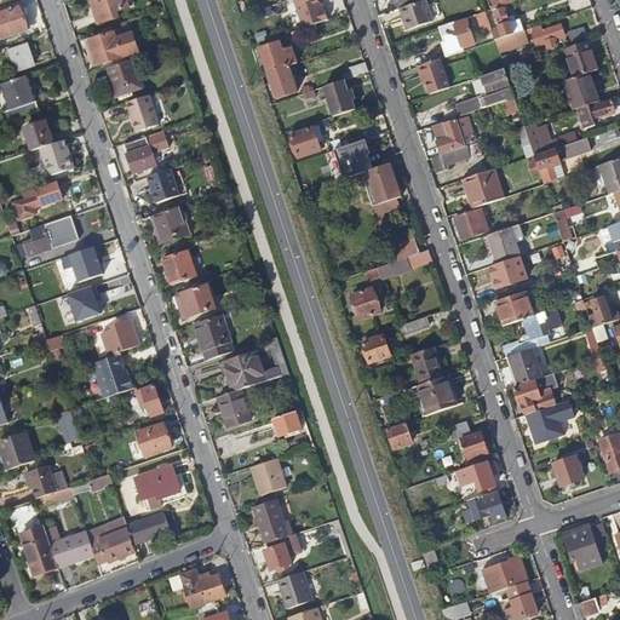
[(126,0),(93,0),(92,0),(99,26),(120,18),(118,12),(130,10),(126,0)]
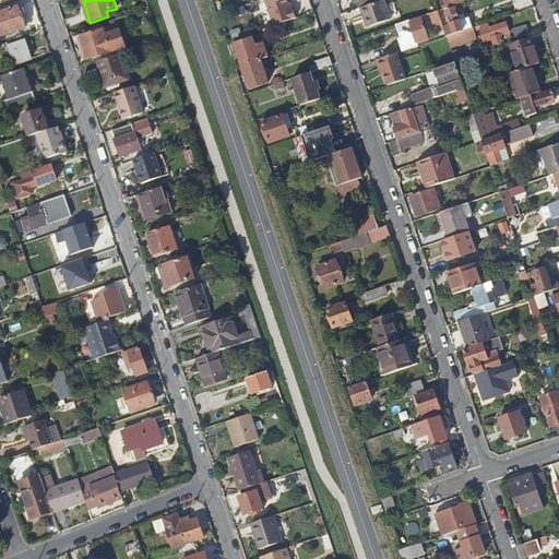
[(264,0),(273,25),(285,22),(296,18),(293,8),(290,9),(288,3),(287,0),(264,0)]
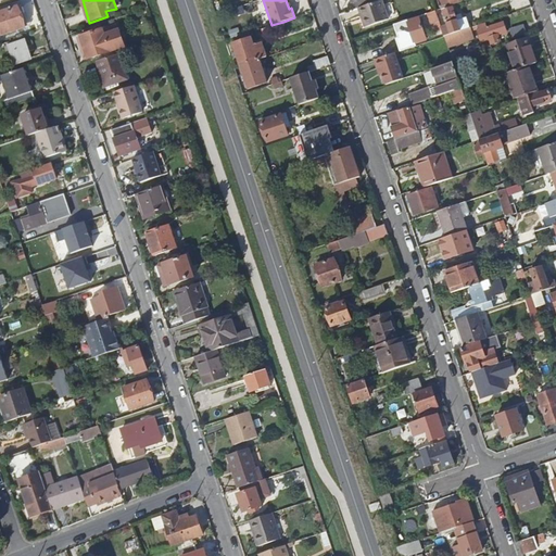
[(358,9),(365,28),(389,21),(382,0),(358,9)]
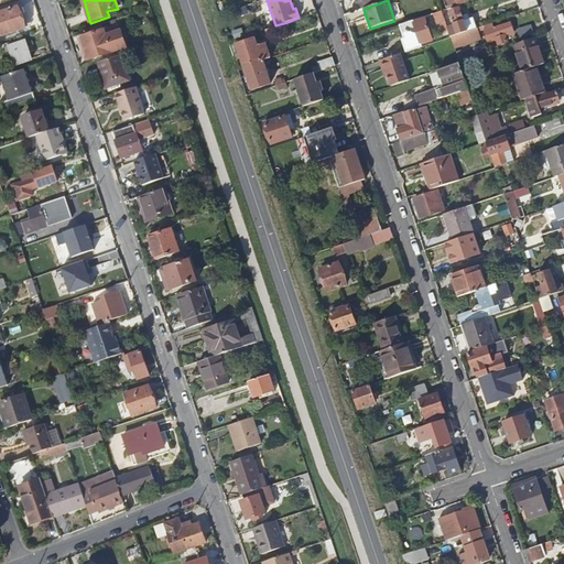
[(18,7),(0,12),(0,31),(2,36),(24,28),(18,7)]
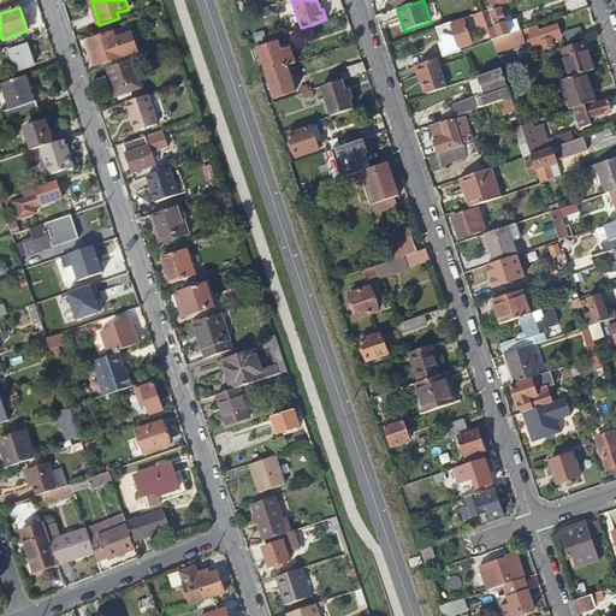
[(492,12),(498,30),(490,34),(492,41),(499,39),(511,34),(522,30),(517,19),(508,23),(503,9),(492,12)]
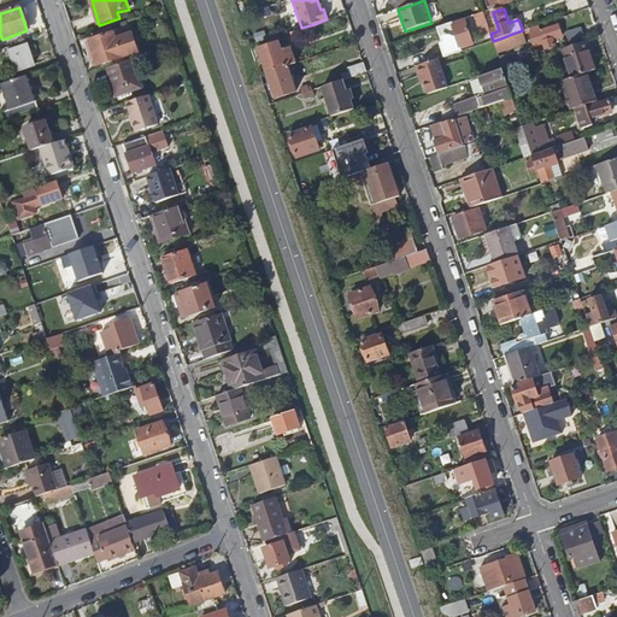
[(475,16),(479,28),(482,25),(488,24),(483,12),(475,16)]
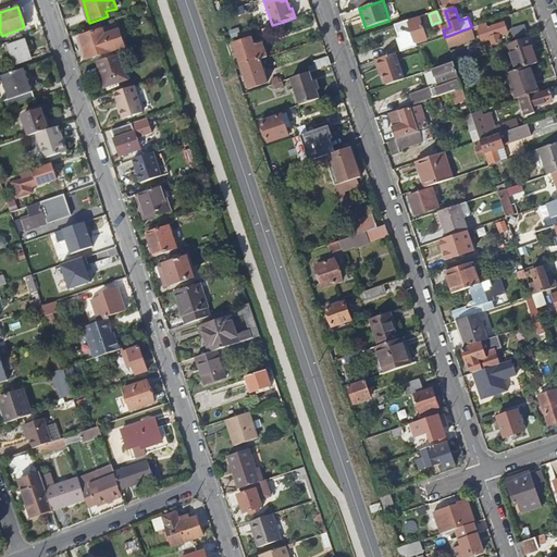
[(141,19),(119,26),(122,35),(141,28),(140,24),(143,24),(141,19)]
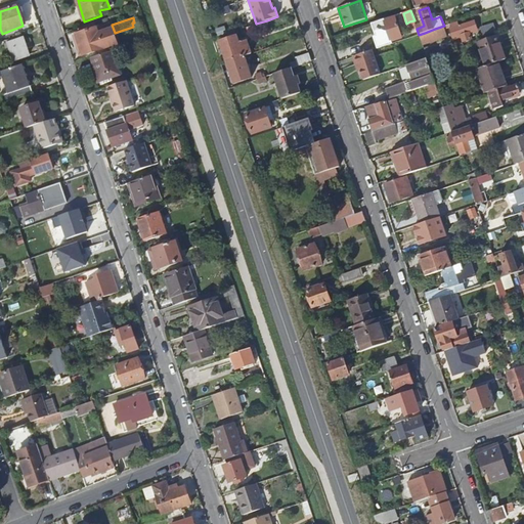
[(372,24),(376,34),(378,33),(379,35),(374,37),(377,46),(392,42),(402,38),(395,17),(385,20),(385,19),(372,24)]
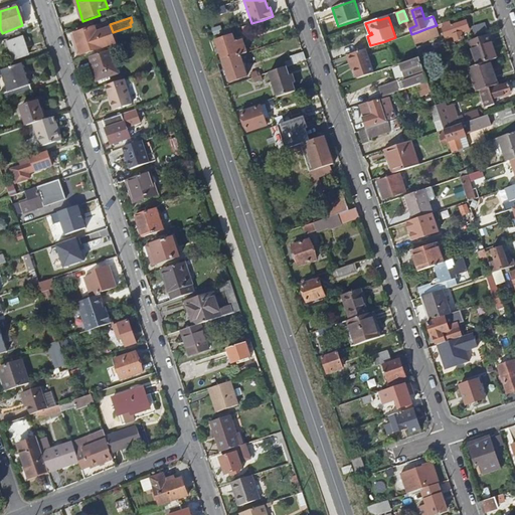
[(251,23),(243,27),(244,30),(264,23),(263,20),(251,23)]
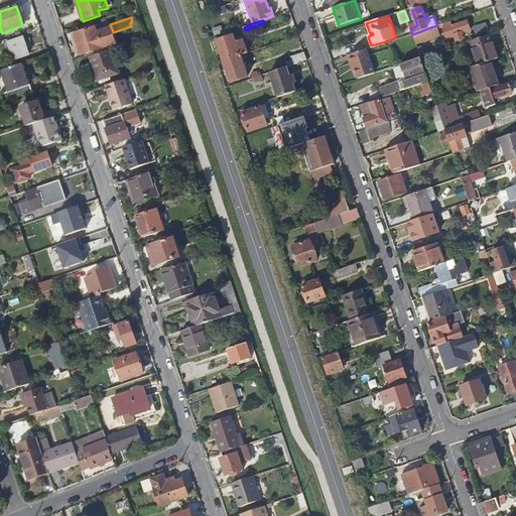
[(468,20),(454,25),(452,21),(443,24),(445,28),(444,28),(447,36),(457,34),(459,40),(466,37),(464,31),(471,29),(468,20)]
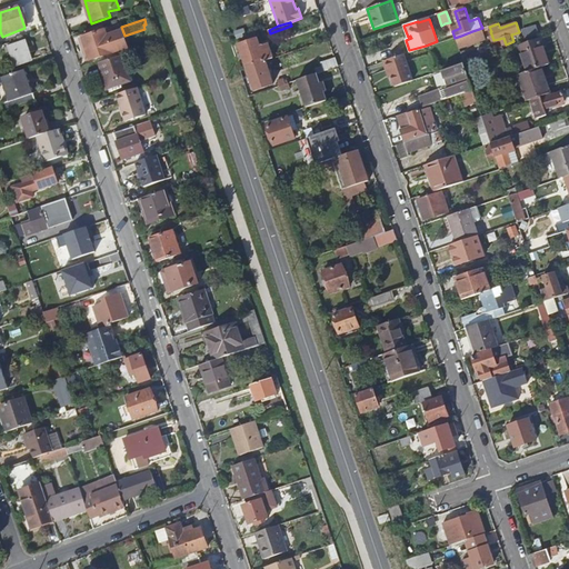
[(525,37),(540,35),(538,25),(523,27),(525,37)]
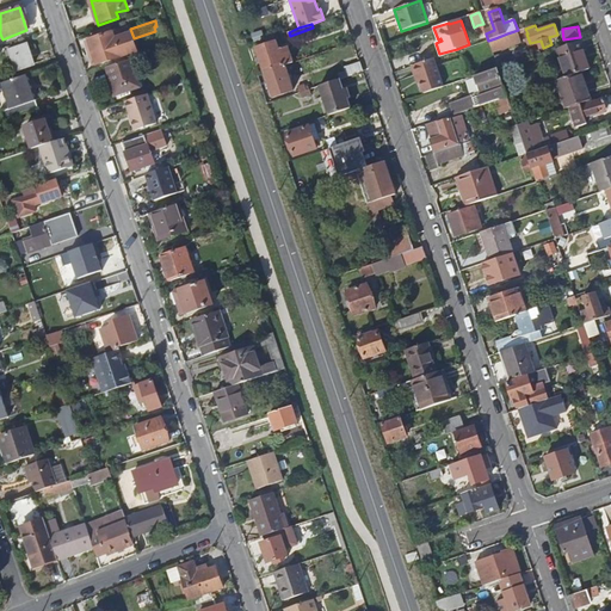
[(495,38),(499,50),(522,42),(518,30),(507,34),(495,38)]
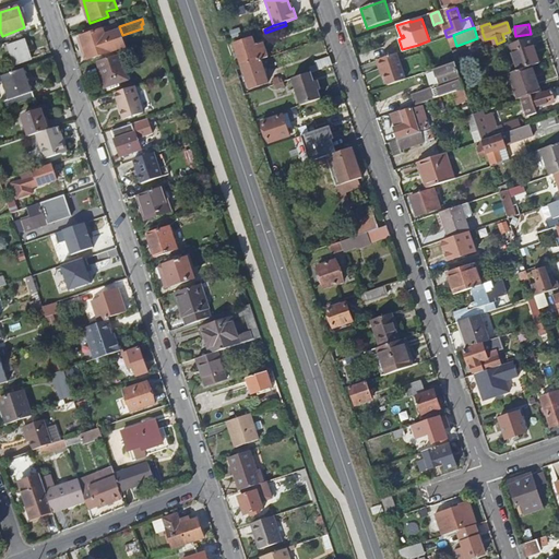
[(90,60),(120,50),(115,33),(105,35),(104,31),(82,38),(90,60)]
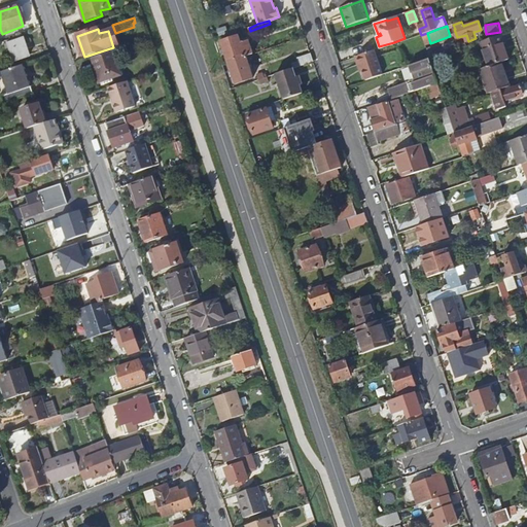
[(480,42),(488,67),(501,62),(508,60),(503,44),(505,43),(503,34),(480,42)]
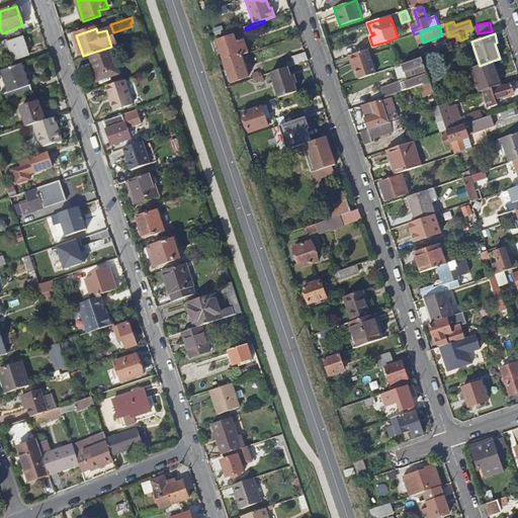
[(219,41),(226,63),(243,56),(250,54),(245,40),(237,44),(234,35),(219,41)]
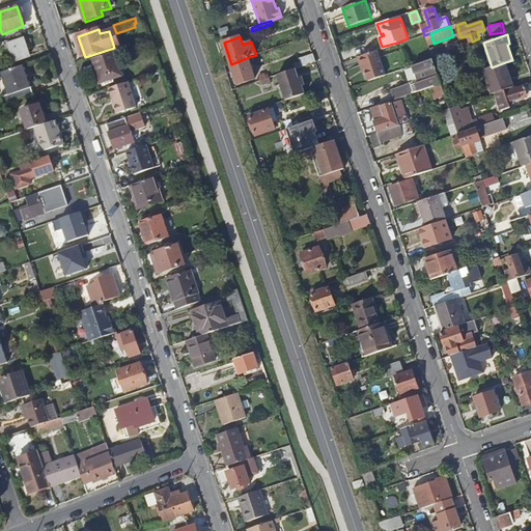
[(7,44),(11,55),(14,62),(28,57),(23,38),(7,44)]
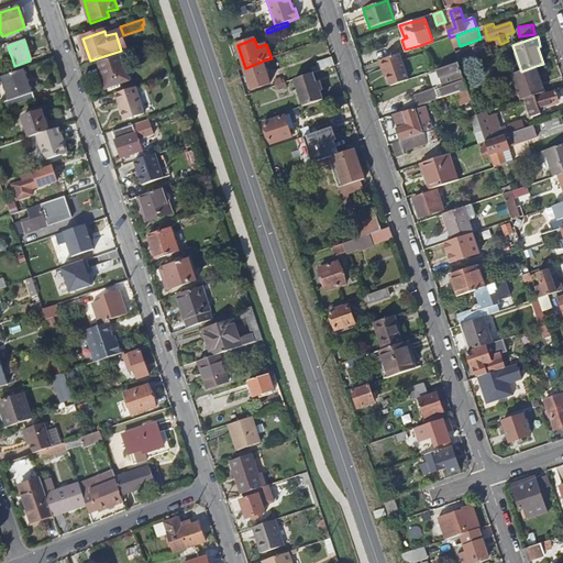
[(3,44),(9,59),(12,58),(8,46),(7,42),(3,44)]
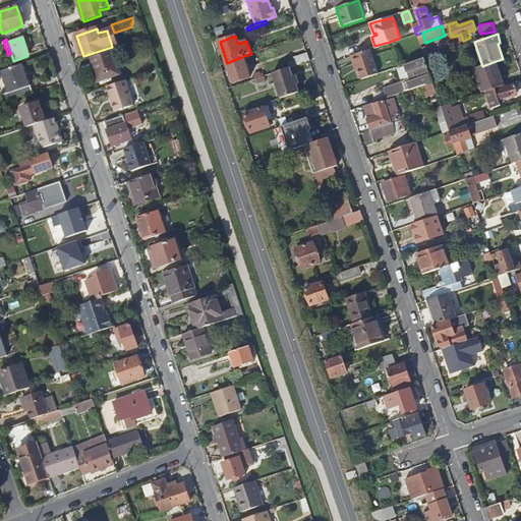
[(351,56),(355,69),(358,68),(362,79),(379,74),(370,50),(351,56)]
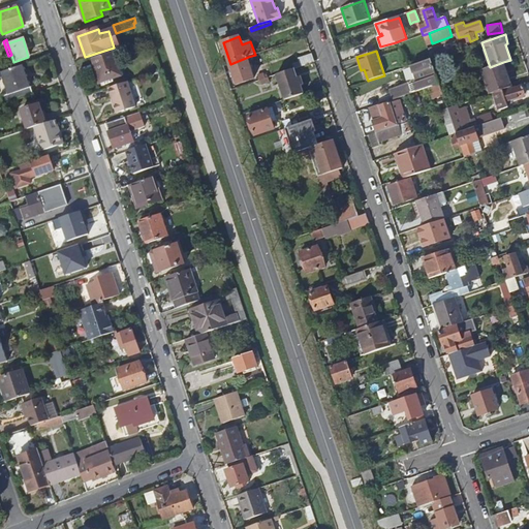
[(93,59),(100,83),(121,76),(114,52),(93,59)]
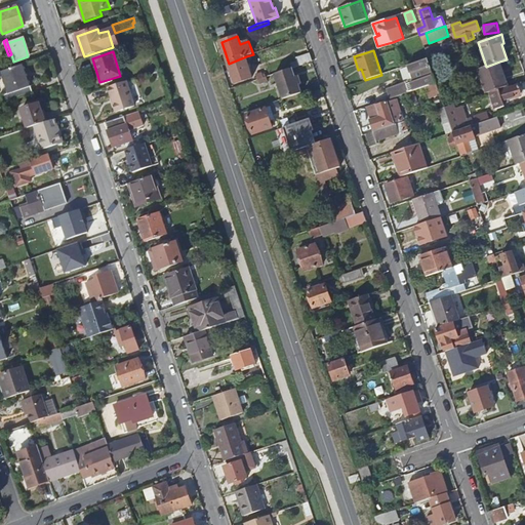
[(296,57),(297,62),(291,64),(292,68),(295,68),(312,62),(310,53),(296,57)]
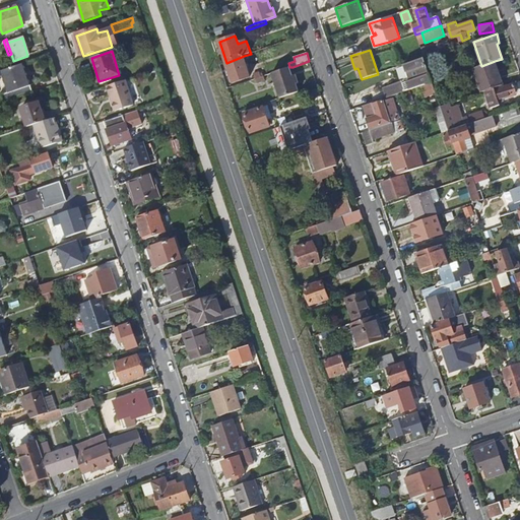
[(226,63),(234,83),(251,78),(244,56),(226,63)]
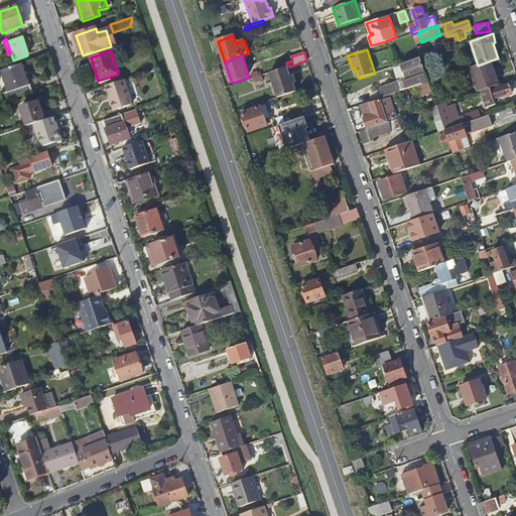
[(420,58),(401,65),(406,78),(390,84),(382,86),(386,97),(393,94),(428,82),(420,58)]
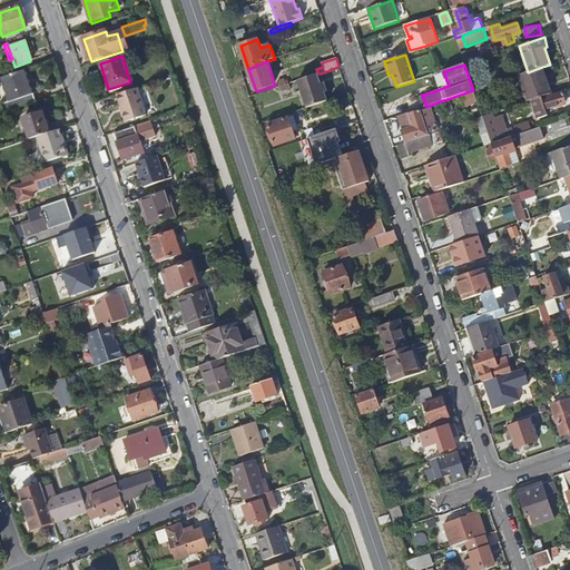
[(520,75),(529,101),(550,95),(542,67),(528,72),(520,75)]
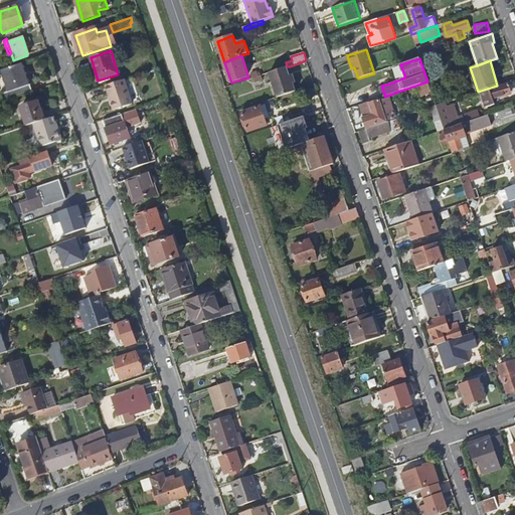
[(1,70),(8,93),(30,86),(22,63),(1,70)]
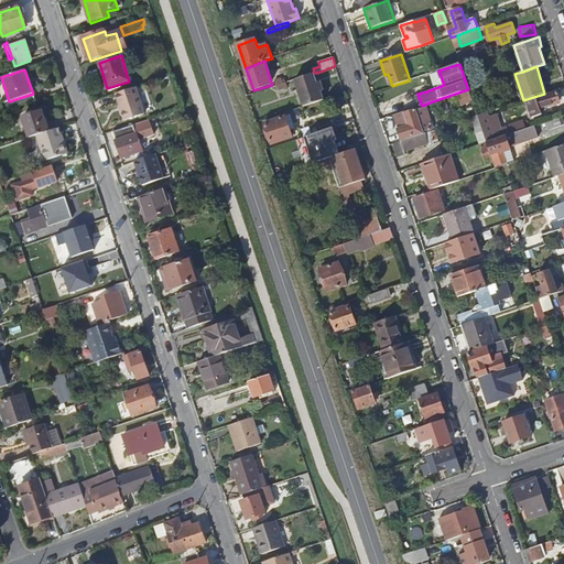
[(299,79),(307,106),(326,99),(323,89),(326,88),(323,79),(320,80),(317,73),(314,73),(299,79)]
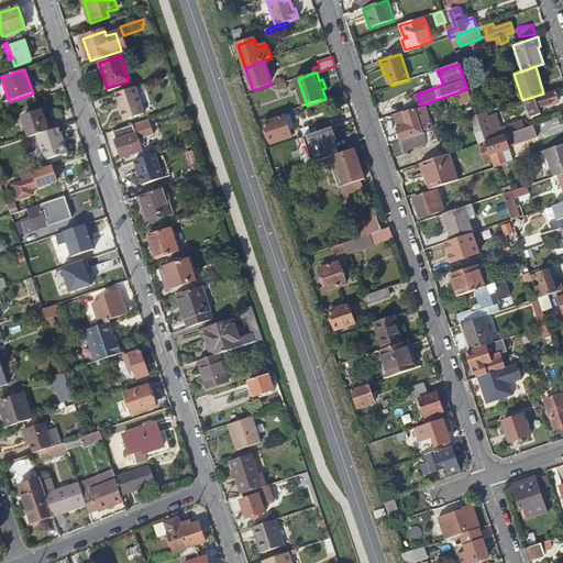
[(274,76),(277,86),(286,83),(284,75),(282,76),(280,74),(274,76)]
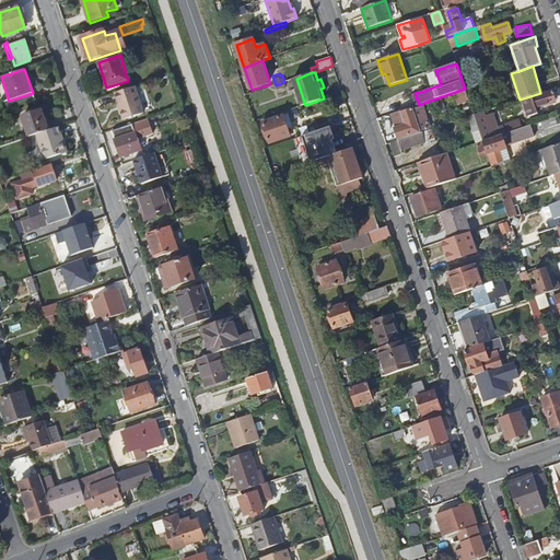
[(0,77),(0,98),(1,103),(9,101),(1,77),(0,77)]
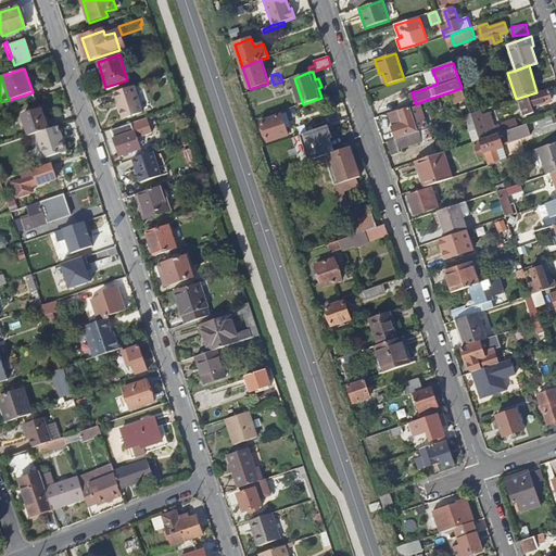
[(114,93),(124,119),(143,113),(135,87),(114,93)]
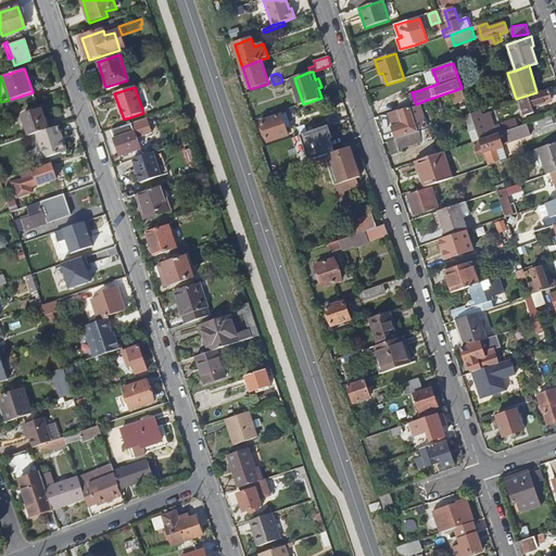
[(550,90),(529,97),(529,96),(519,99),(525,116),(534,113),(532,105),(533,104),(534,108),(545,104),(544,101),(552,99),(550,90)]
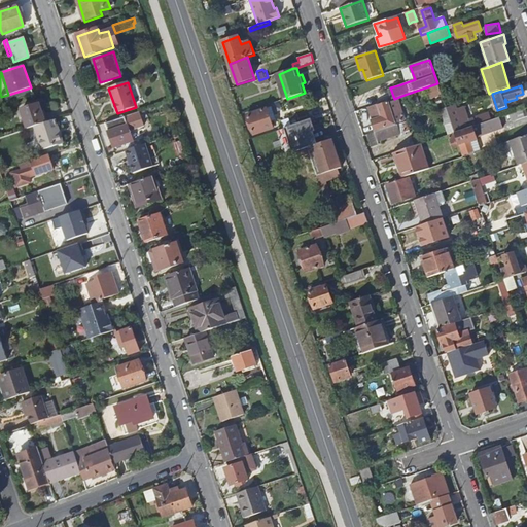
[(395,124),(389,102),(379,105),(379,106),(370,109),(374,119),(372,120),(375,130),(395,124)]
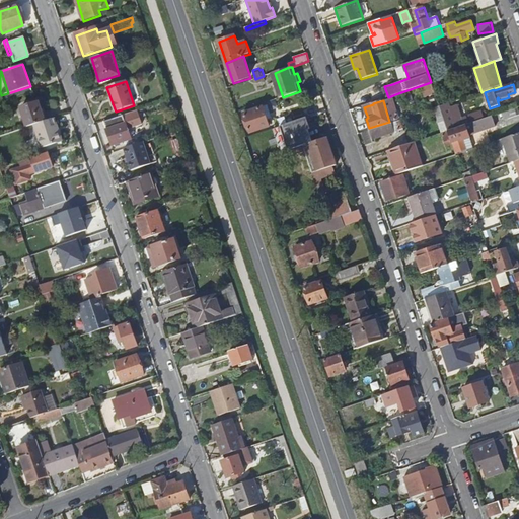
[(20,109),(27,128),(34,125),(45,122),(41,109),(39,103),(20,109)]
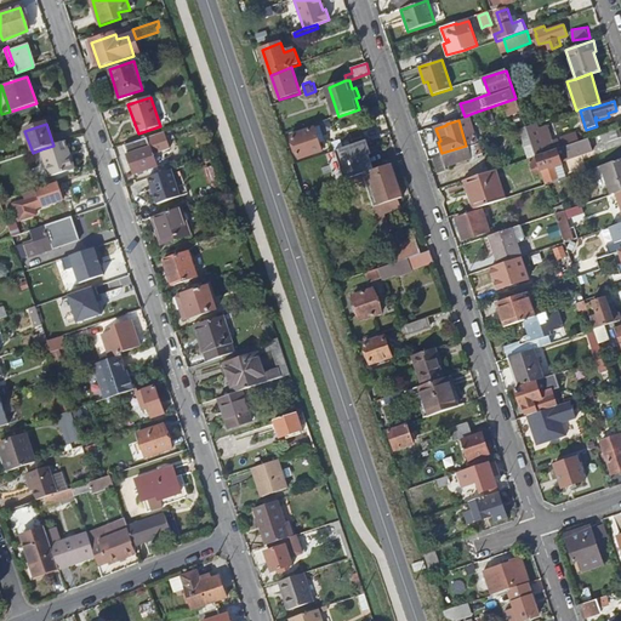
[(292,136),(300,160),(323,152),(315,129),(292,136)]
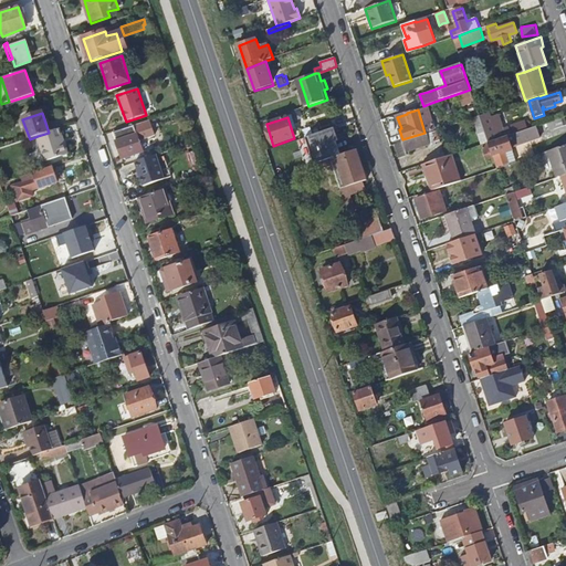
[(547,123),(549,128),(551,130),(565,125),(563,117),(547,123)]
